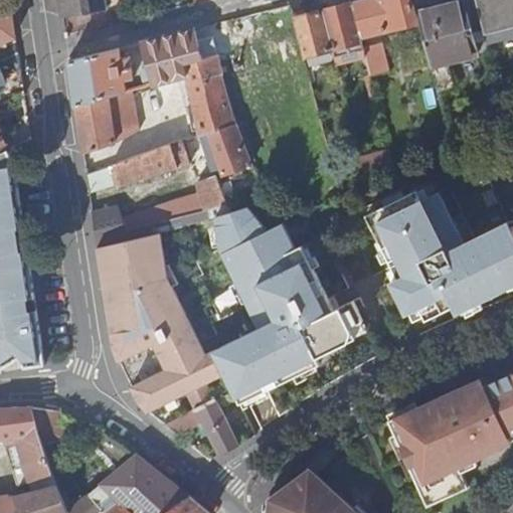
[(57,0),(60,16),(102,11),(100,0),(57,0)]
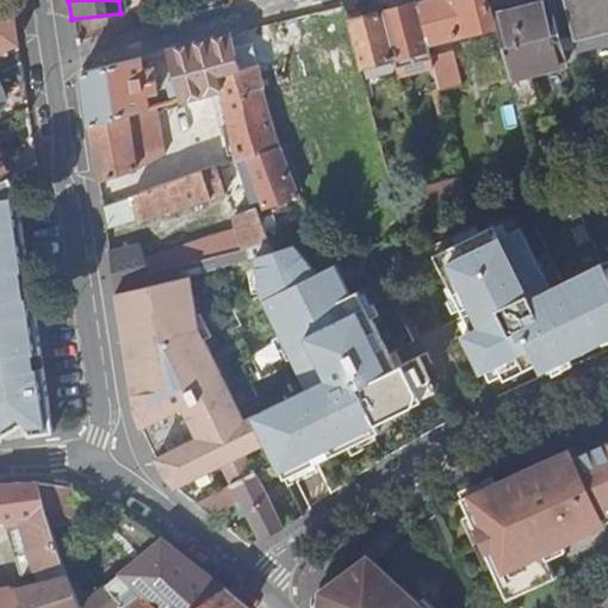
[(432,0),(415,4),(415,6),(426,45),(491,29),(483,0),(432,0)]
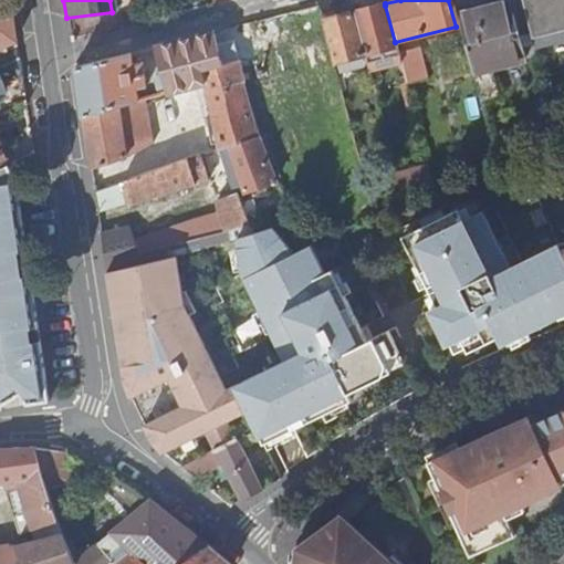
[(563,0),(520,0),(533,49),(563,40),(563,0)]
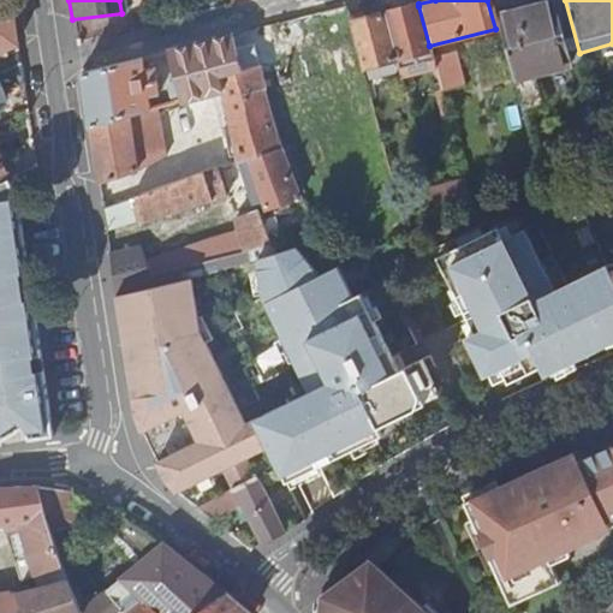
[(552,3),(495,17),(519,109),(541,105),(534,76),(569,67),(552,3)]
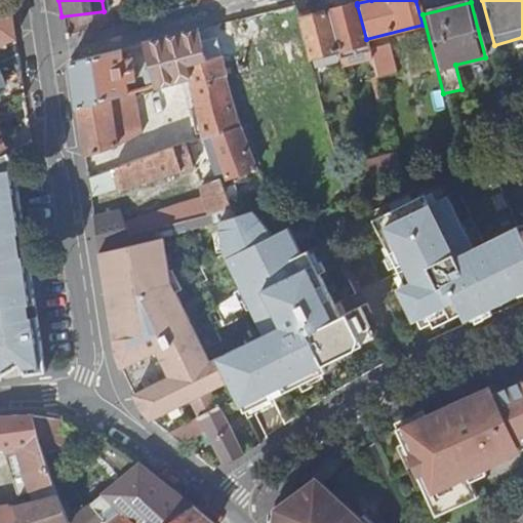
[(357,5),(327,12),(337,52),(342,67),(371,59),(369,51),(366,39),(357,5)]
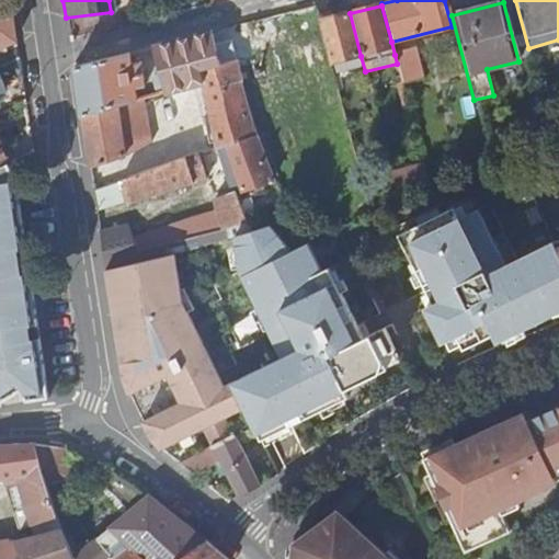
[(361,56),(350,13),(318,22),(329,64),(361,56)]
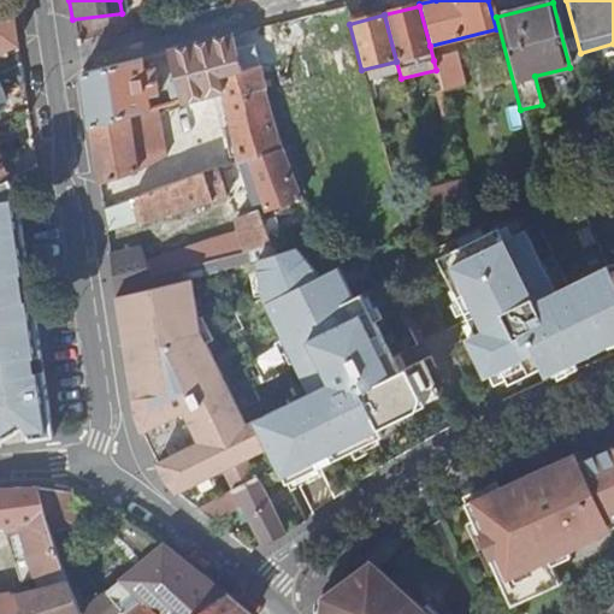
[(12,19),(0,24),(0,75),(19,68),(17,53),(0,59),(0,54),(16,47),(12,19)]
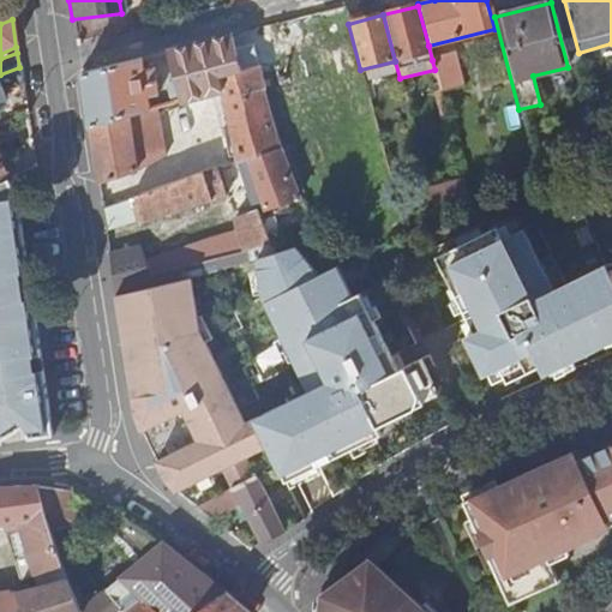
[(231,35),(167,52),(178,85),(183,102),(183,103),(221,90),(219,78),(257,69),(250,43),(234,47),(231,35)]
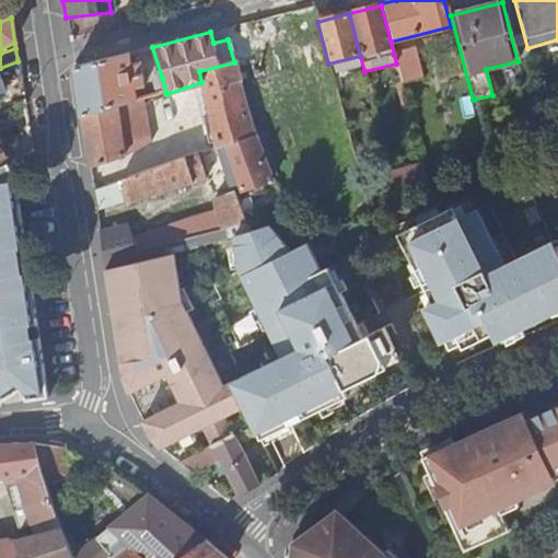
[(413,49),(394,55),(396,64),(402,84),(421,79),(413,49)]
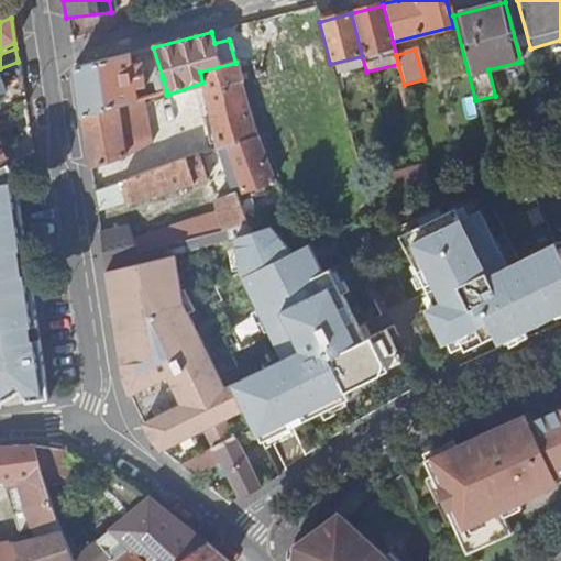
[(128,54),(73,67),(80,118),(138,101),(135,90),(144,88),(140,64),(130,66),(128,54)]
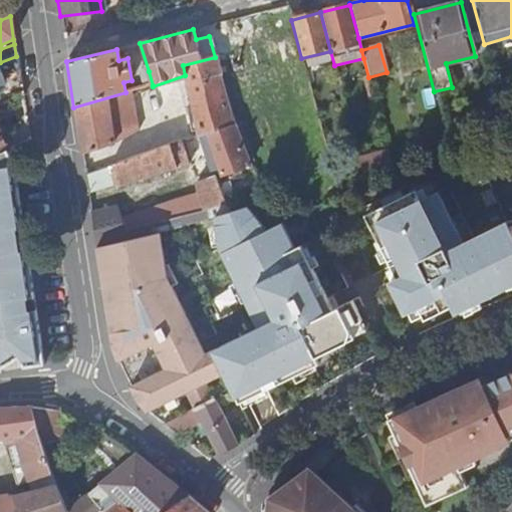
[(1,80),(19,74),(16,56),(0,62),(0,85),(3,84),(1,80)]
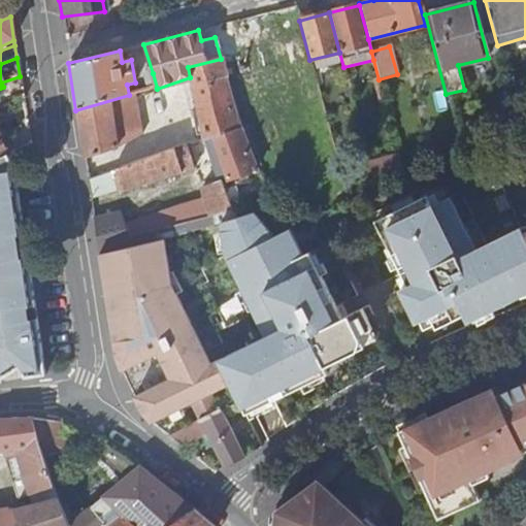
[(230,97),(221,59),(188,67),(190,77),(202,138),(210,136),(239,129),(230,97)]
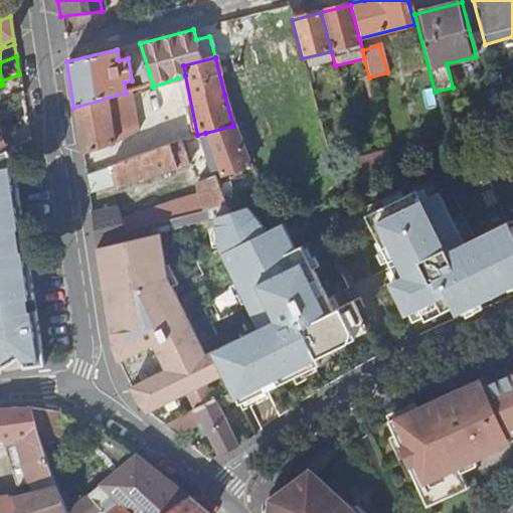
[(153,86),(149,71),(140,73),(138,77),(140,90),(153,86)]
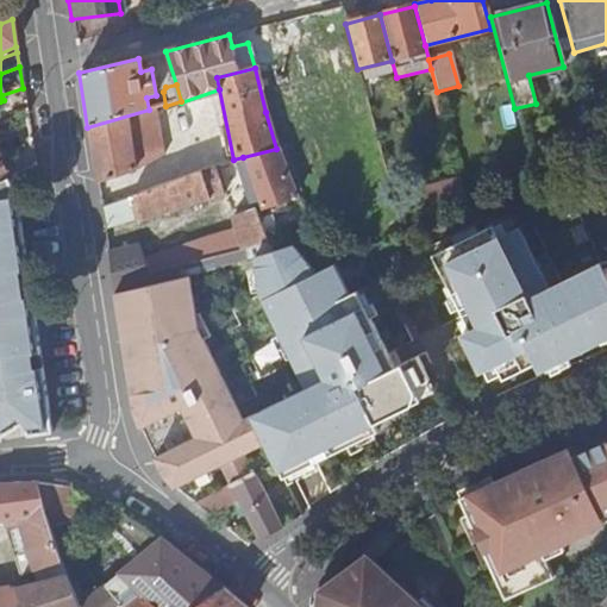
[(149,110),(87,127),(97,182),(132,171),(162,155),(155,108),(149,110)]
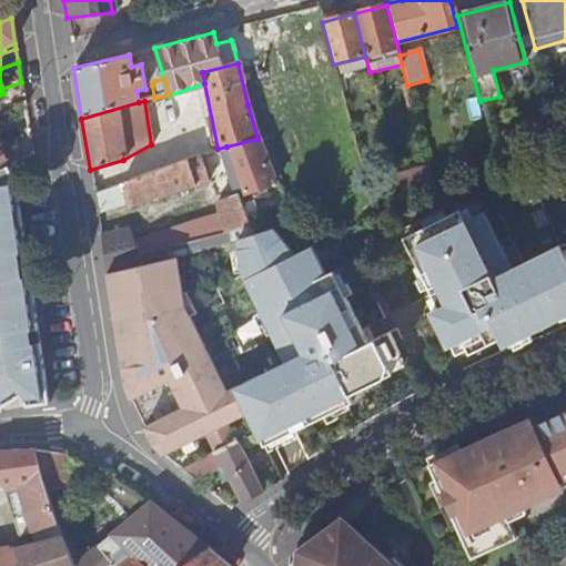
[(264,161),(258,139),(226,147),(233,169),(242,193),(275,182),(264,161)]
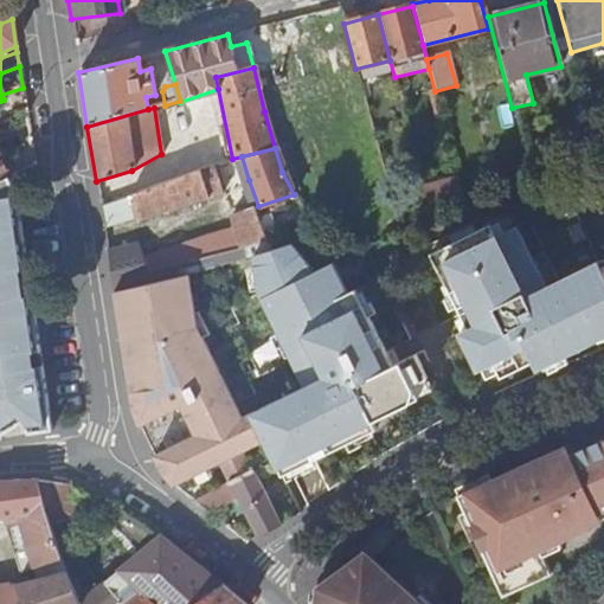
[(242,156),(232,159),(198,171),(206,194),(249,180),(242,156)]
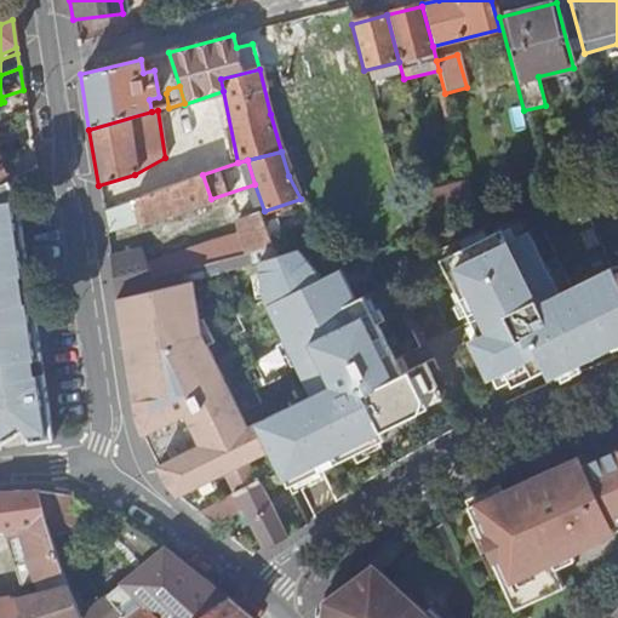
[(27,280),(15,202),(6,184),(0,171),(0,448),(22,436),(27,447),(51,444),(30,305),(21,308),(17,281),(27,280)]
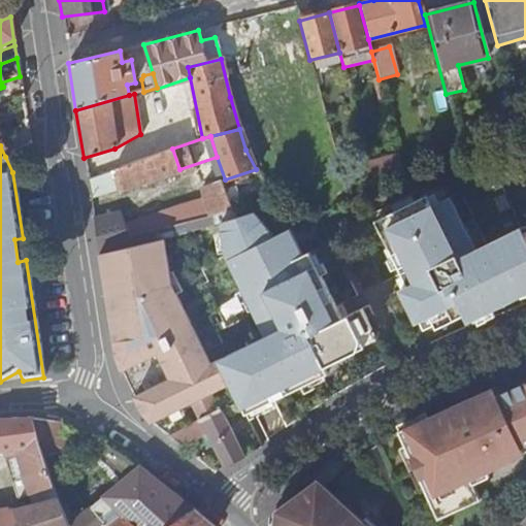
[(145,161),(111,171),(117,191),(181,171),(179,169),(172,149),(145,159),(145,161)]
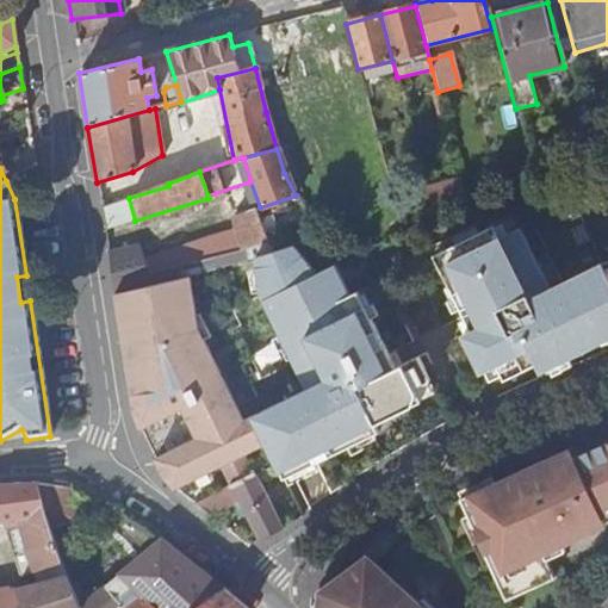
[(129,198),(100,208),(104,230),(135,221),(129,198)]
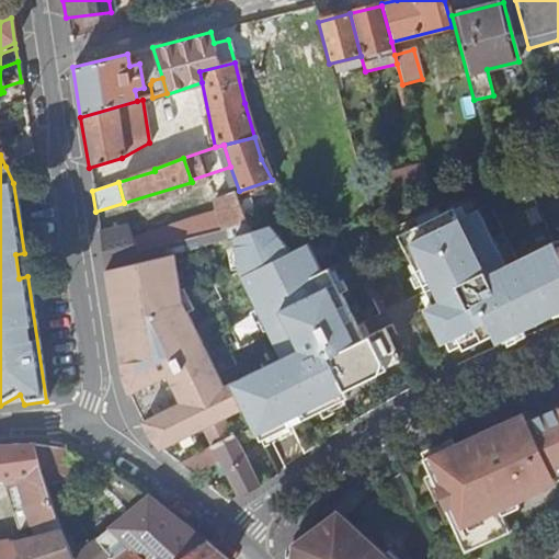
[(243,219),(236,192),(213,198),(218,217),(133,238),(133,240),(137,253),(182,239),(183,241),(209,234),(208,231),(244,220),(243,219)]
